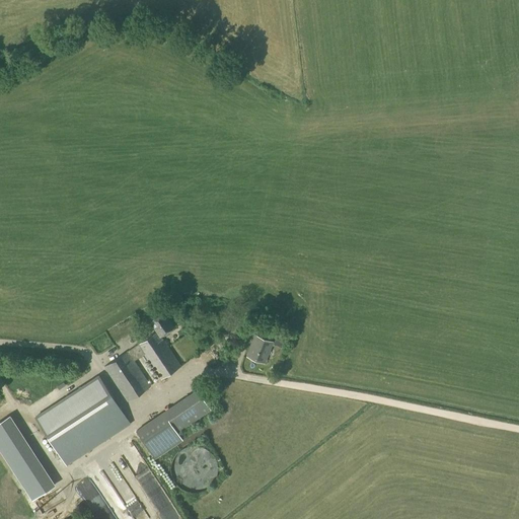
[(181,367),(161,337),(173,327),(164,313),(150,322),(157,332),(138,345),(127,352),(104,367),(128,402),(151,387),(134,361),(144,355),(160,380),(181,367)]
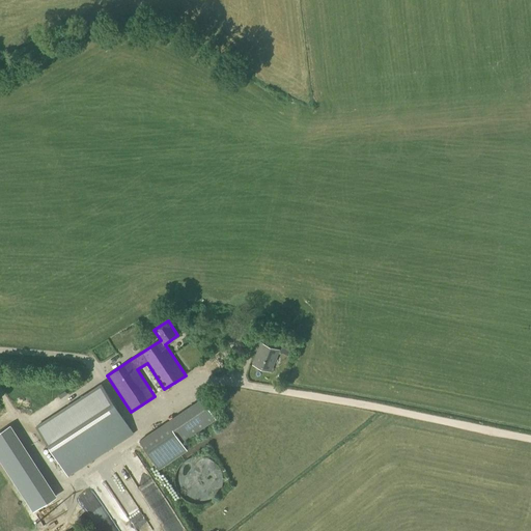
[(287,347),(290,339),(275,333),(271,341),(287,347)]
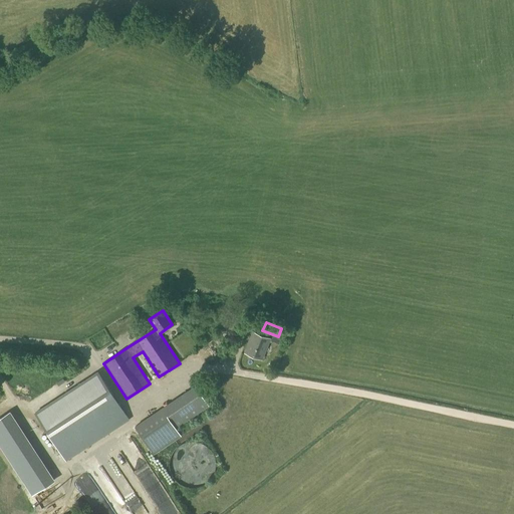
[(261,359),(269,339),(253,333),(245,353),(261,359)]
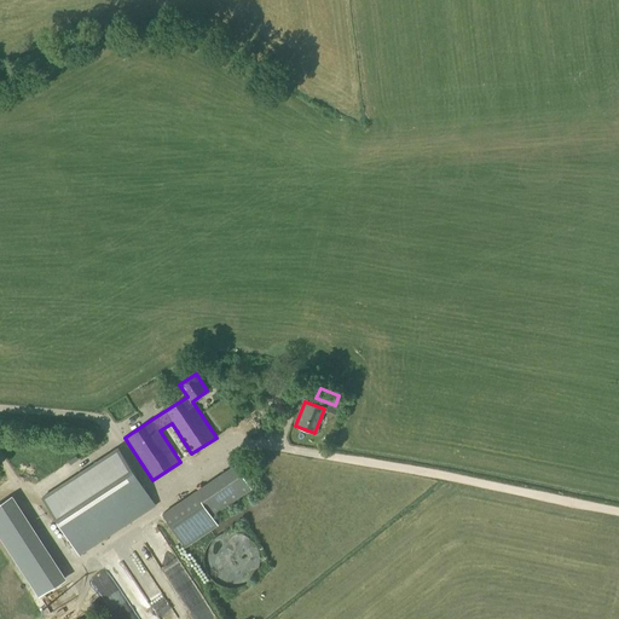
[(79,556),(156,507),(119,449),(77,474),(41,497),(79,556)]
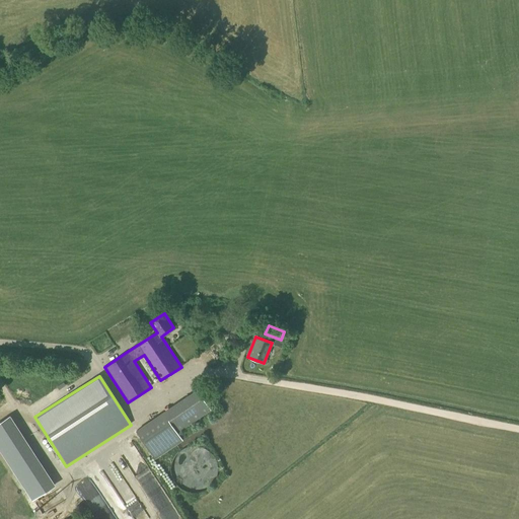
[(154,458),(182,440),(177,433),(163,412),(135,430),(154,458)]
